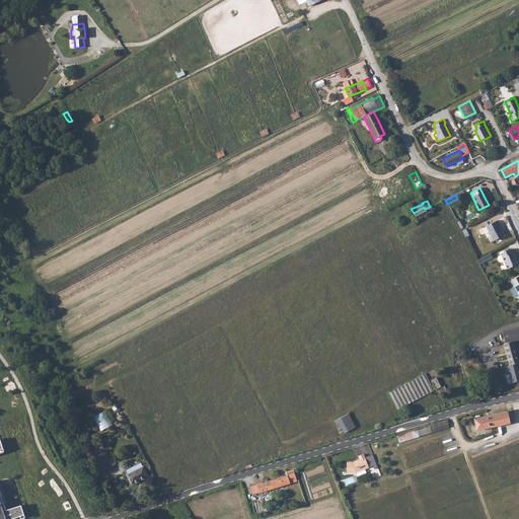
[(424,207),(414,213),(417,219),(428,214),(425,209),(424,207)]
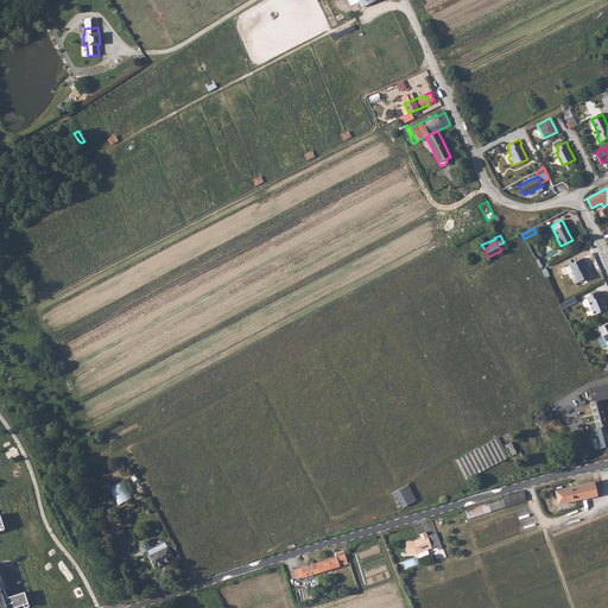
[(582,259),(569,266),(577,283),(589,277),(583,265),(584,264),(582,259)]
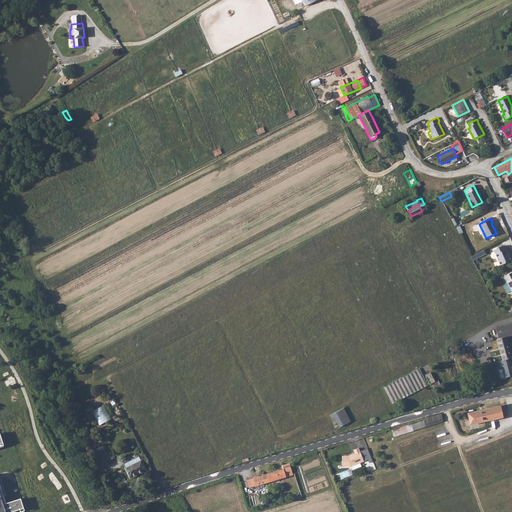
[(504,246),(494,250),(500,266),(511,261),(509,254),(508,249),(506,250),(504,246)]
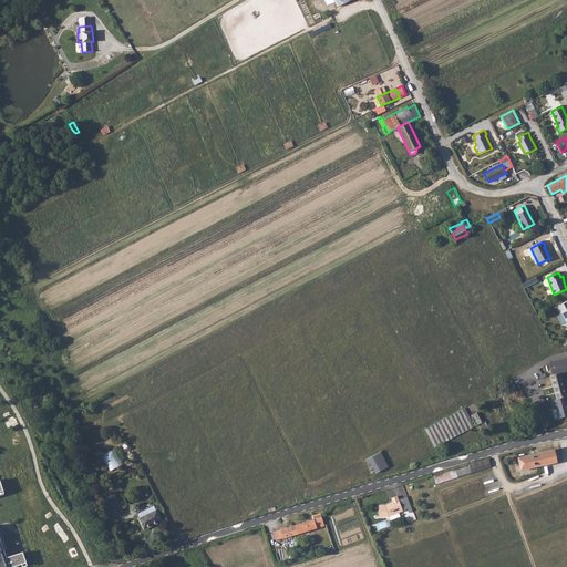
[(552,383),(548,384),(549,390),(554,389),(556,399),(566,397),(559,372),(566,370),(566,357),(548,362),(552,372),(549,373),(549,375),(552,383)]
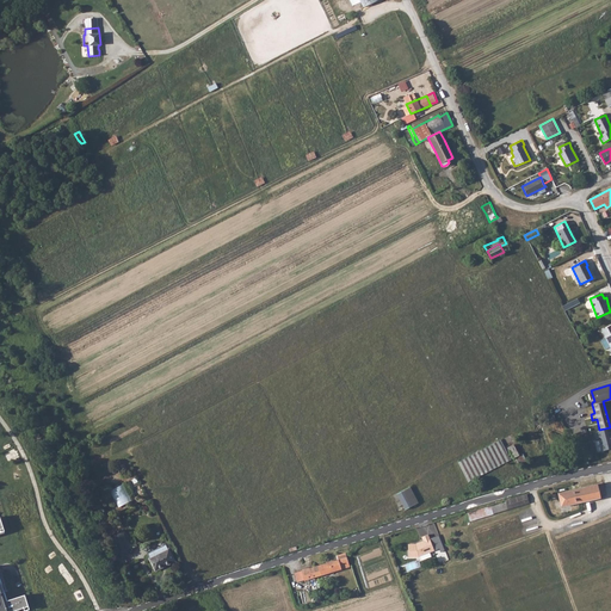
[(464,474),(468,482),(483,474),(506,462),(511,460),(506,451),(500,440),(486,448),(471,455),(457,462),(464,474)]
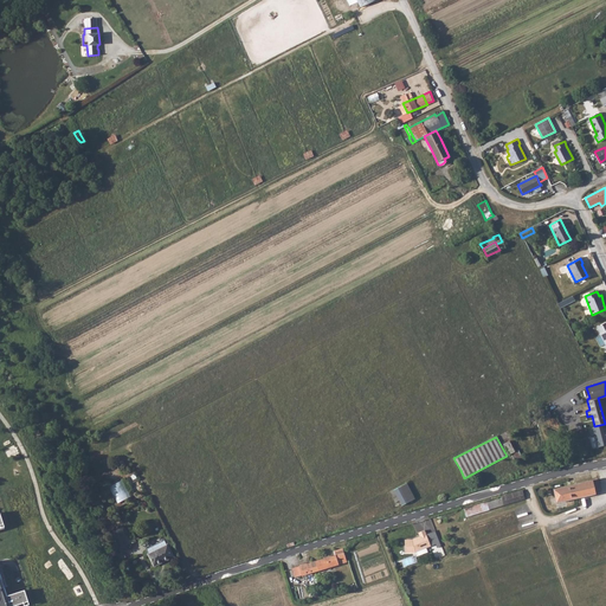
[(503,444),(509,455),(514,451),(509,440),(503,444)]
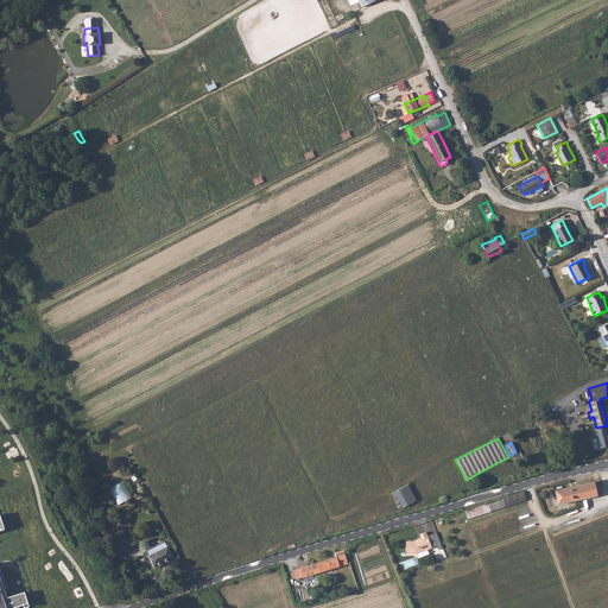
[(515,453),(511,456),(514,463),(523,458),(519,451),(515,453)]
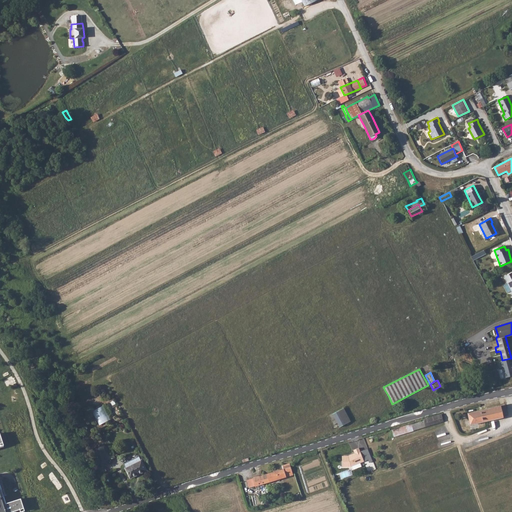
[(505,404),(468,413),(470,424),(503,417),(502,412),(504,412),(504,414),(507,413),(505,404)]
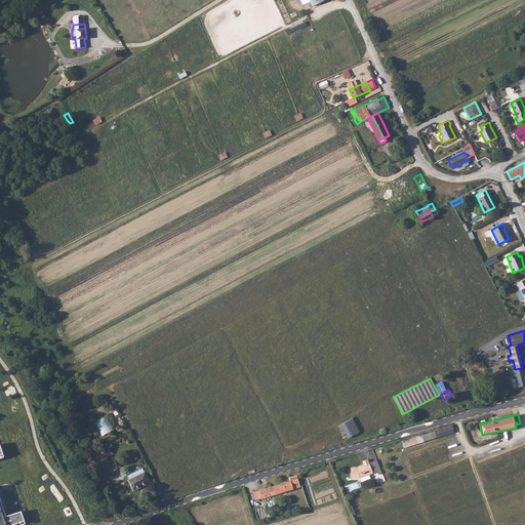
[(107,415),(95,420),(103,436),(114,431),(107,415)]
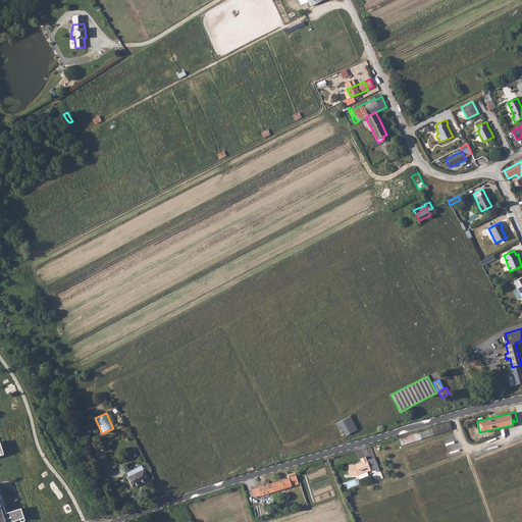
[(350,416),(343,420),(350,433),(357,429),(350,416)]
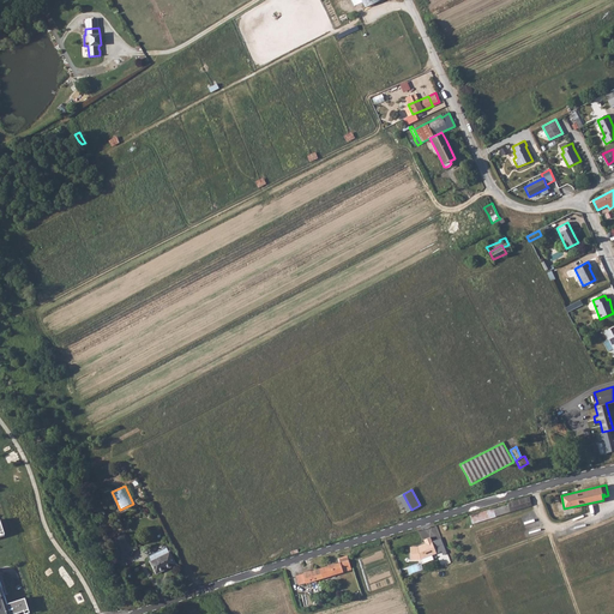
[(411,510),(403,494),(398,497),(407,511),(411,510)]
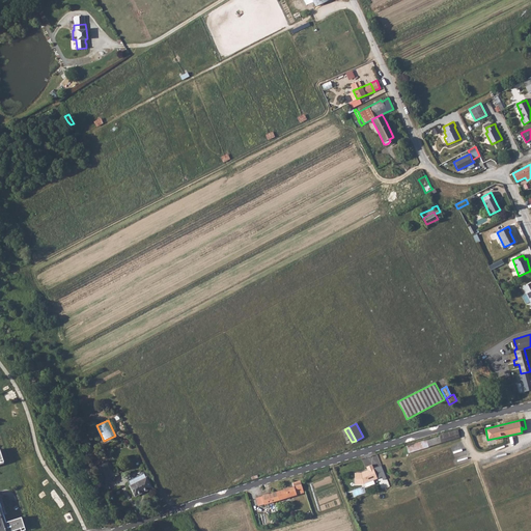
[(457,429),(439,435),(439,436),(439,437),(426,440),(428,446),(460,437),(457,429)]
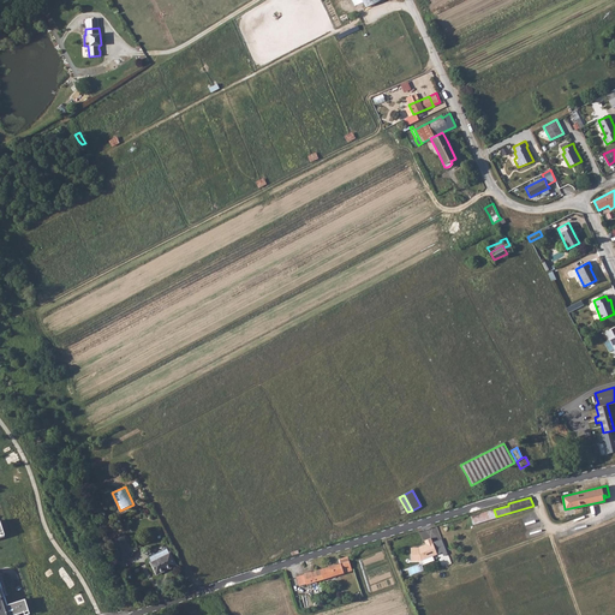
[(124,536),(118,538),(127,556),(129,556),(129,557),(133,555),(132,551),(129,547),(124,536)]
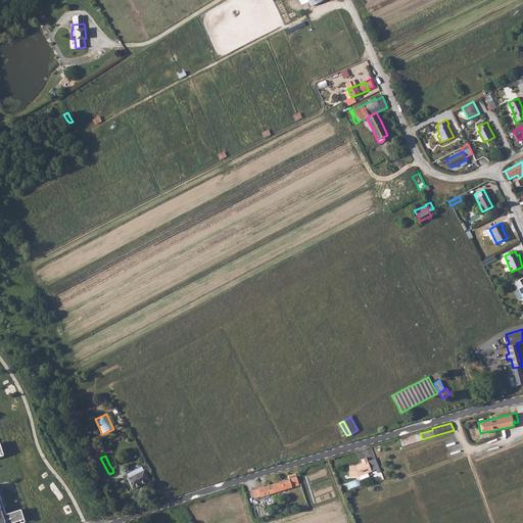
[(108,473),(100,458),(95,461),(103,476),(108,473)]
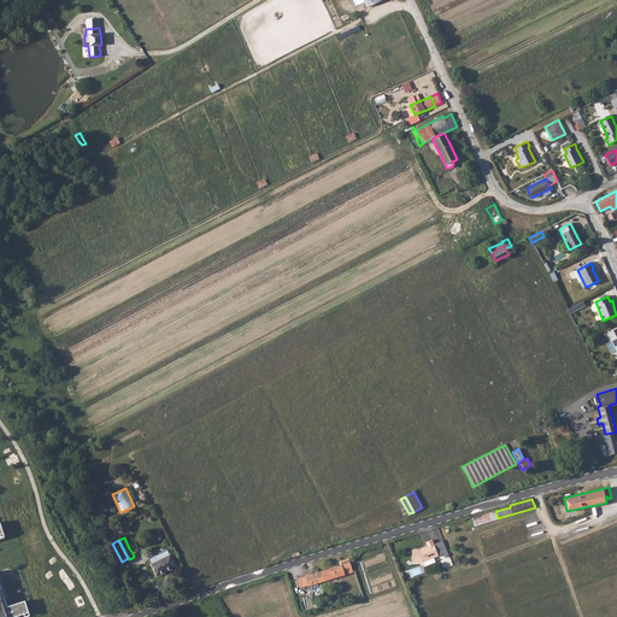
[(419,550),(412,550),(412,563),(423,562),(424,562),(424,560),(433,557),(434,558),(439,556),(432,540),(425,542),(428,546),(419,550)]
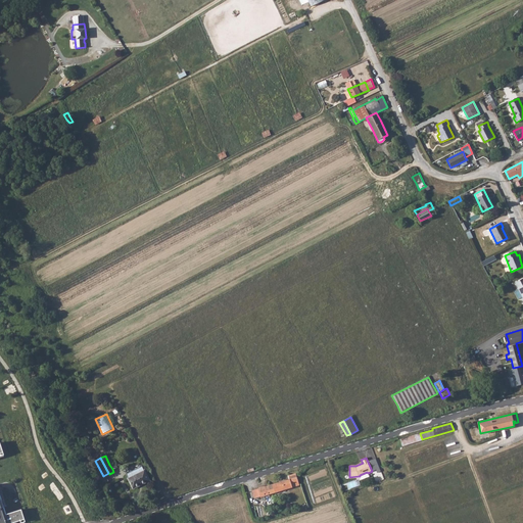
[(128,478),(133,488),(150,480),(144,469),(144,470),(142,466),(127,473),(129,477),(128,478)]
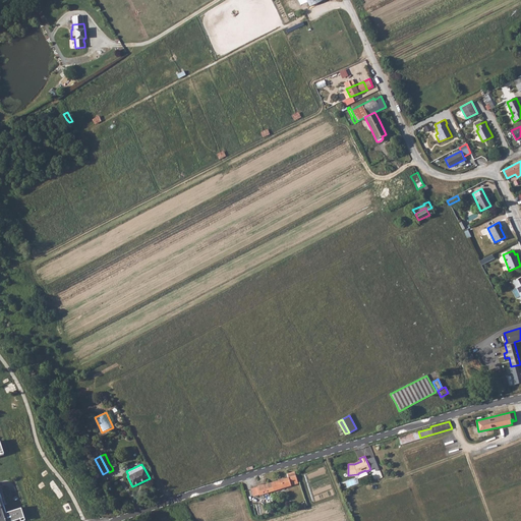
[(288,477),(247,489),(250,498),(298,482),(294,471),(287,473),(288,477)]
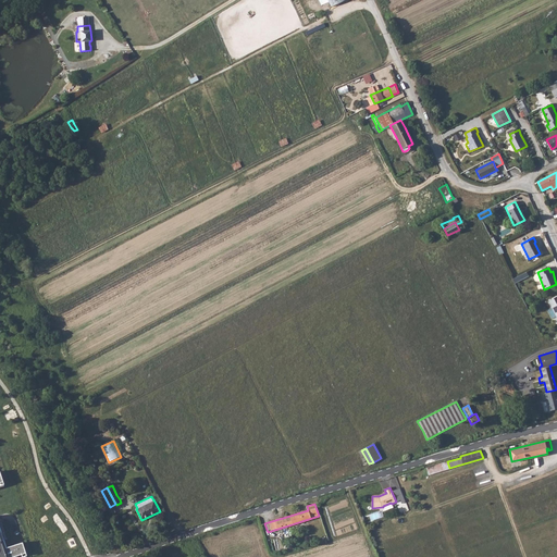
[(0,532),(0,556),(11,556),(24,554),(20,543),(5,547),(0,532)]
